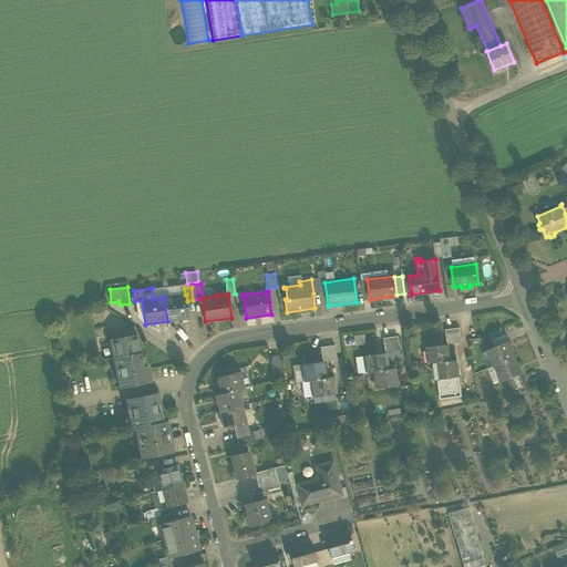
[(185,295),(164,297),(167,321),(189,319),(187,301),(186,295),(185,295)]
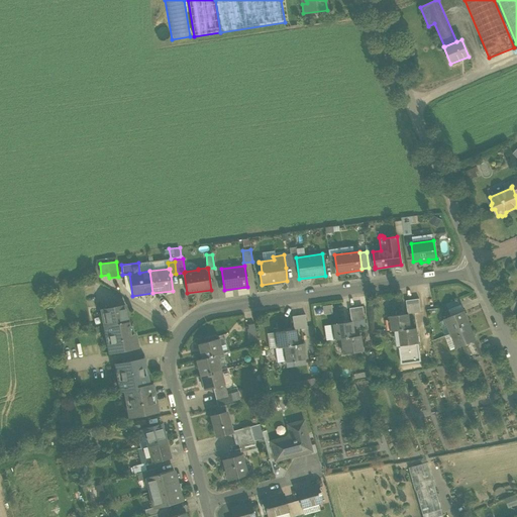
[(419,299),(412,300),(414,313),(421,312),(419,299)]
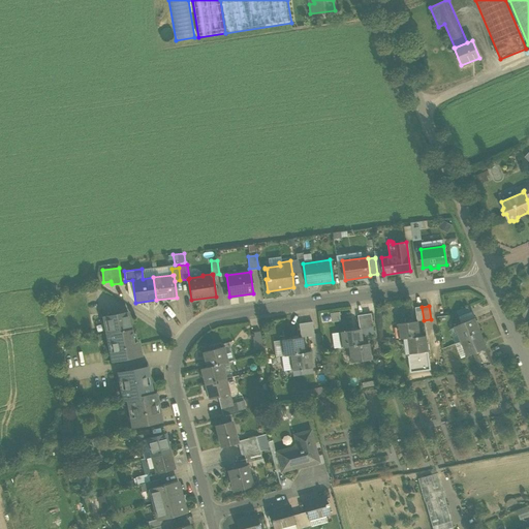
[(422,307),(415,307),(417,320),(424,320),(422,307)]
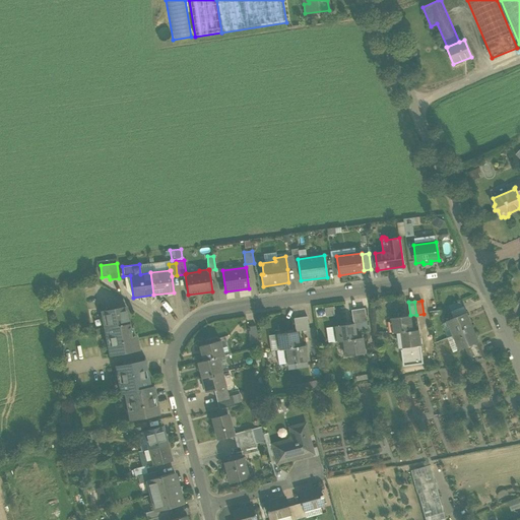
[(460,302),(449,306),(451,312),(462,307),(460,302)]
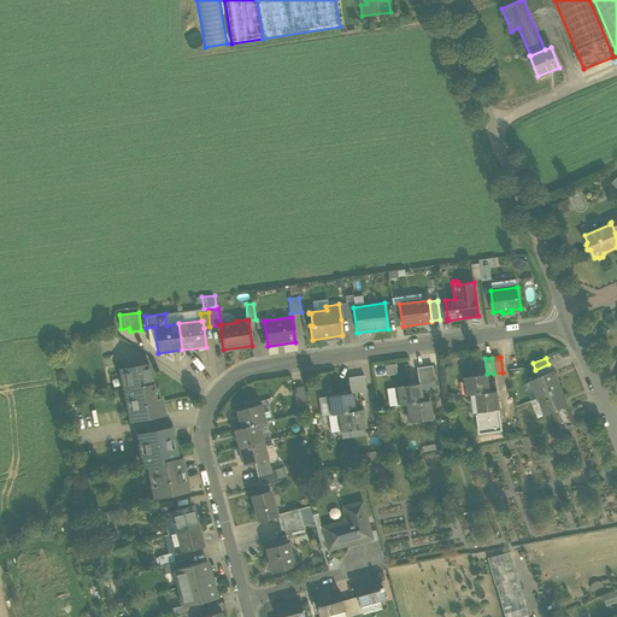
[(150,364),(121,370),(124,388),(123,388),(123,389),(153,383),(150,364)]
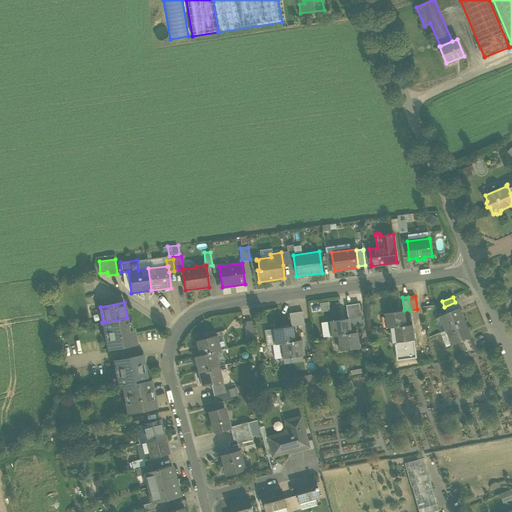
[(455,302),(444,307),(447,313),(459,308),(456,302),(455,302)]
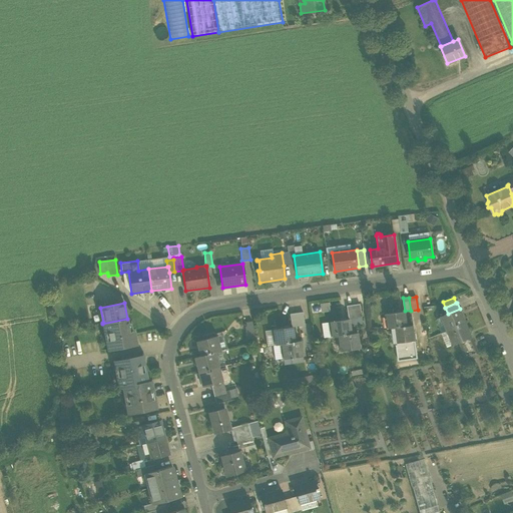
[(360,304),(353,305),(355,318),(361,317),(360,304)]
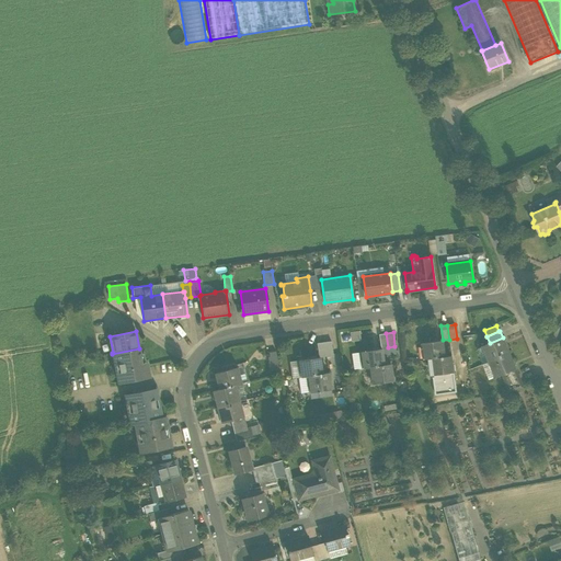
[(386,333),(378,334),(380,348),(381,348),(388,347),(386,333)]
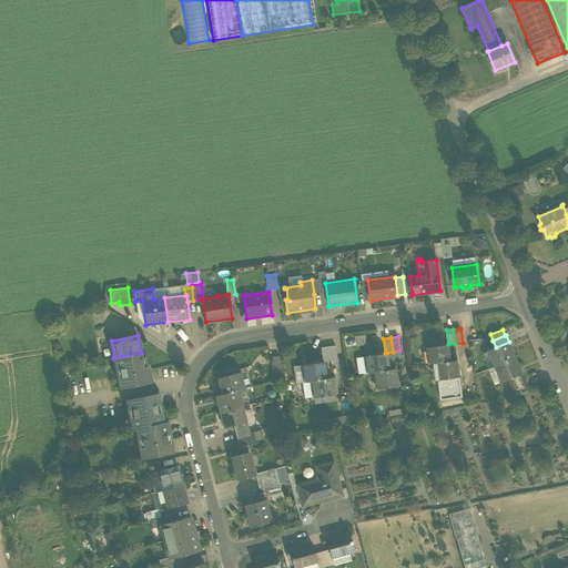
[(496,347),(485,352),(485,353),(484,353),(483,355),(489,369),(497,366),(516,357),(509,342),(496,347)]
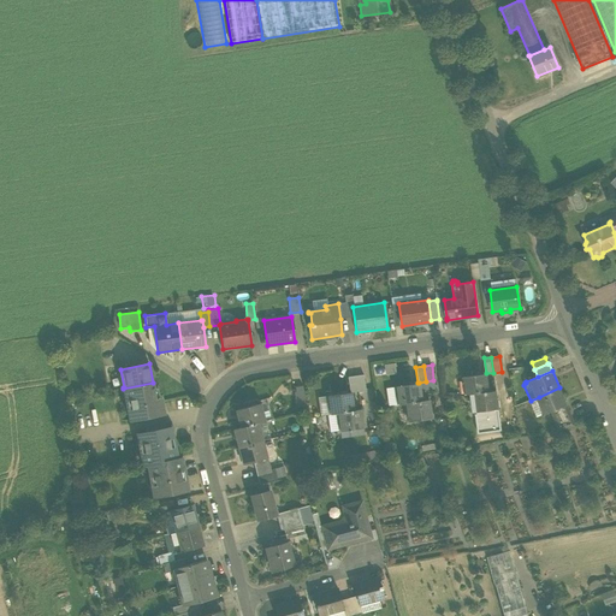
[(486,373),(463,377),(466,395),(473,394),(489,391),(486,373)]
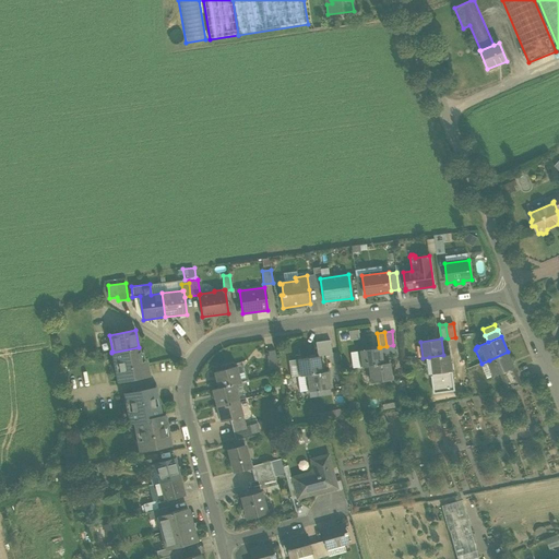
[(330,340),(323,341),(324,355),(332,354),(330,340)]
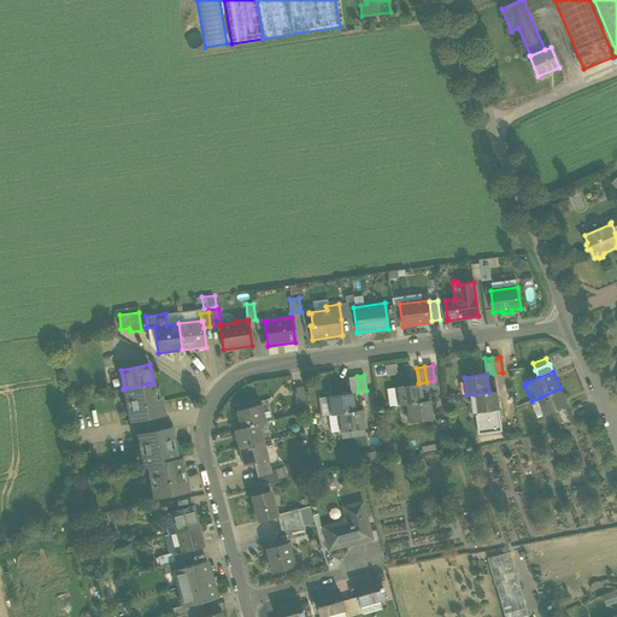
[(357,376),(348,377),(351,393),(358,392),(357,376)]
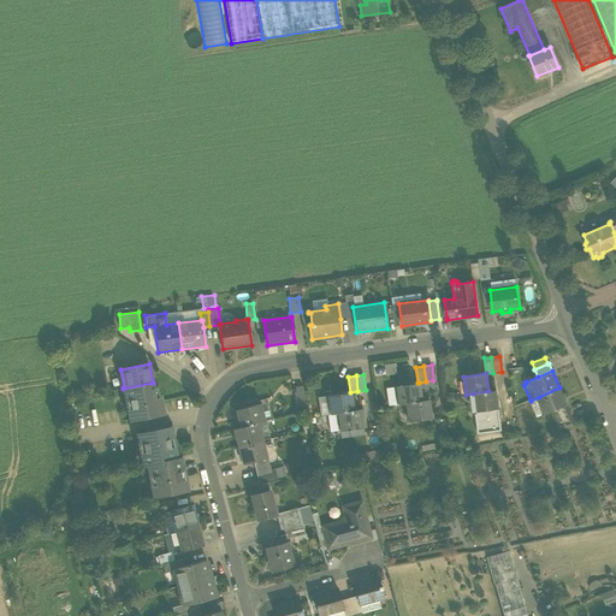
[(153,383),(123,389),(123,390),(124,389),(130,420),(164,414),(161,397),(155,398),(153,383)]
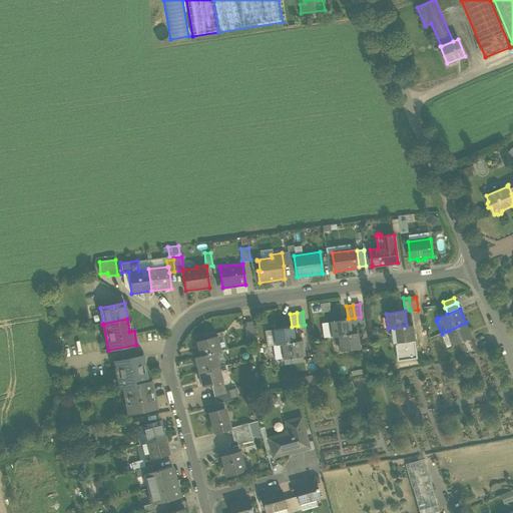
[(348,319),(330,322),(330,323),(331,323),(333,336),(332,337),(357,334),(357,333),(351,334),(349,319),(348,319)]
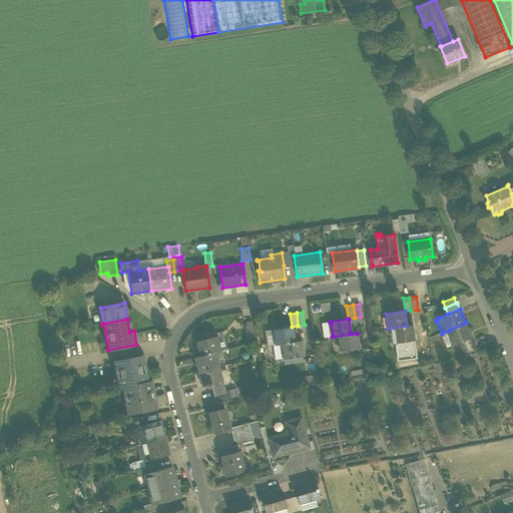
[(466,323),(449,331),(455,344),(450,346),(450,347),(460,343),(462,349),(474,344),(472,338),(466,323)]
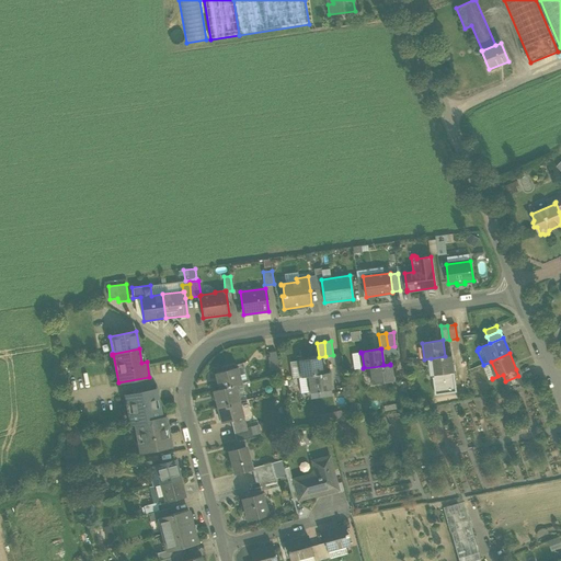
[(445,356),(431,358),(433,376),(454,373),(451,356),(445,356)]
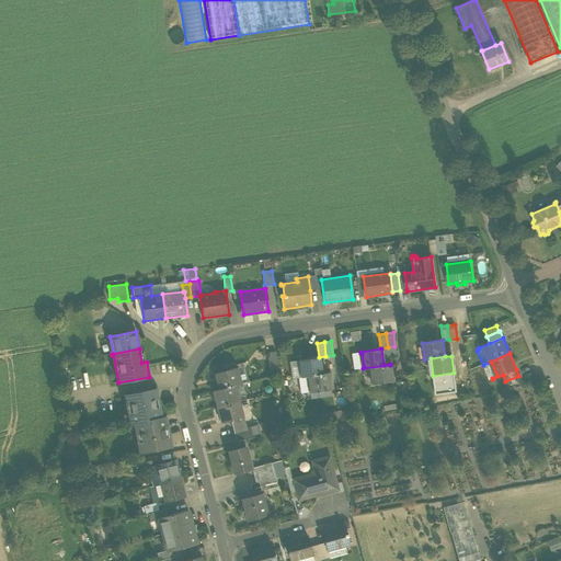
[(319,357),(298,361),(298,362),(300,362),(302,376),(300,377),(329,374),(329,373),(322,374),(319,357)]
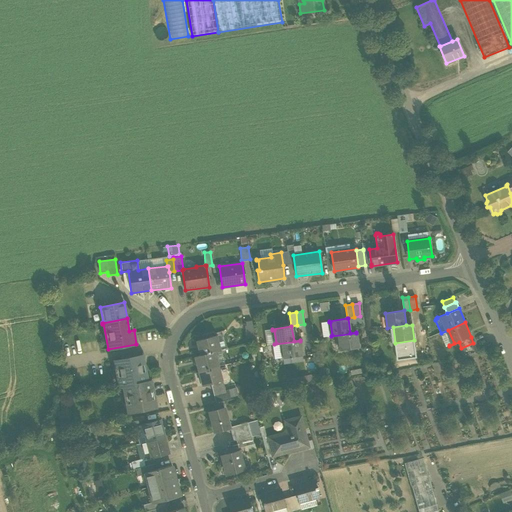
[(356,333),(331,336),(331,337),(338,336),(340,349),(339,350),(358,348),(356,333)]
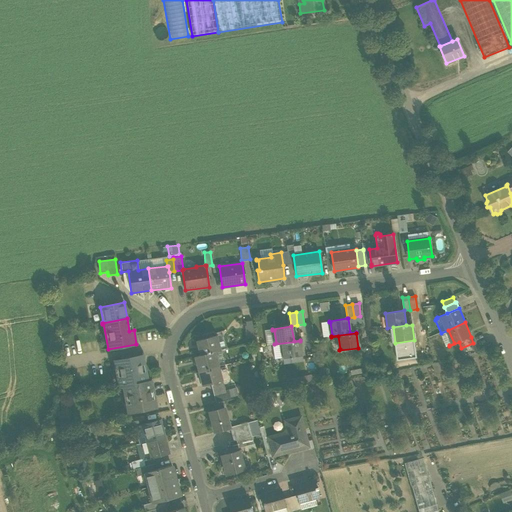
[(215,336),(196,341),(200,355),(213,352),(219,351),(215,336)]
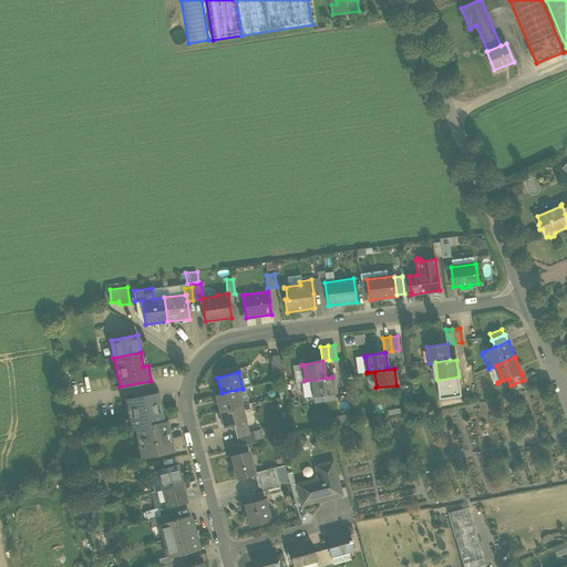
[(332,378),(303,381),(305,382),(312,381),(315,395),(313,397),(334,394),(332,378)]
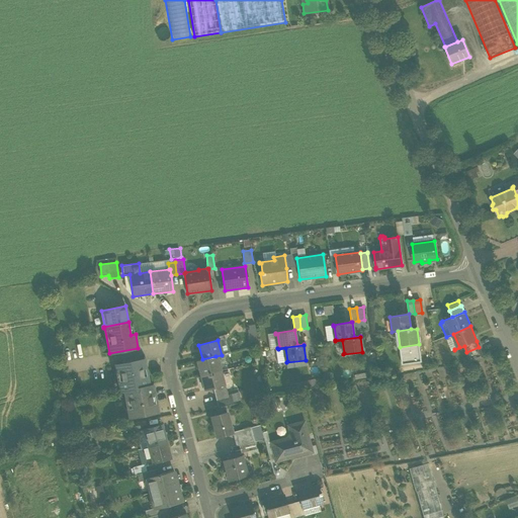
[(479,347),(466,352),(470,360),(484,358),(479,347)]
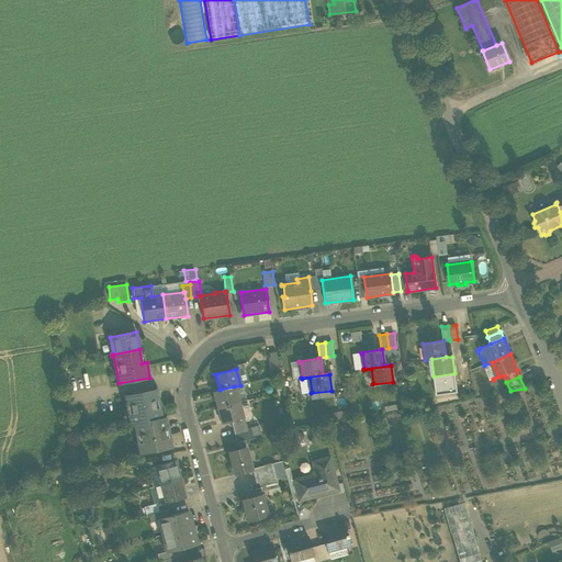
[(234,386),(220,390),(214,392),(218,407),(238,402),(234,386)]
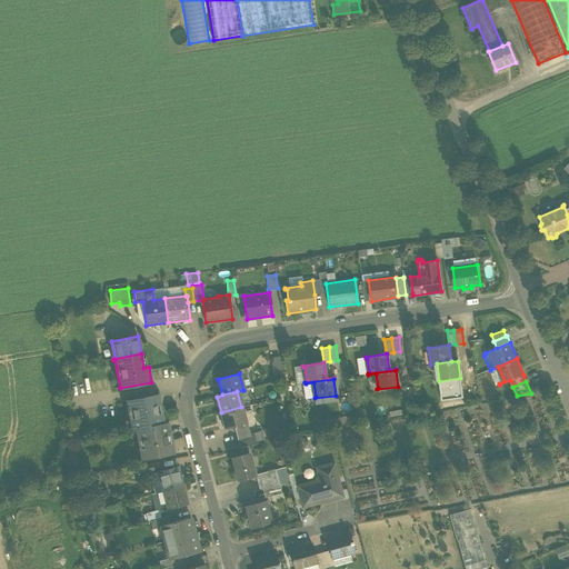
[(158,395),(127,400),(132,429),(131,430),(131,431),(137,430),(137,429),(163,425),(163,423),(158,395)]
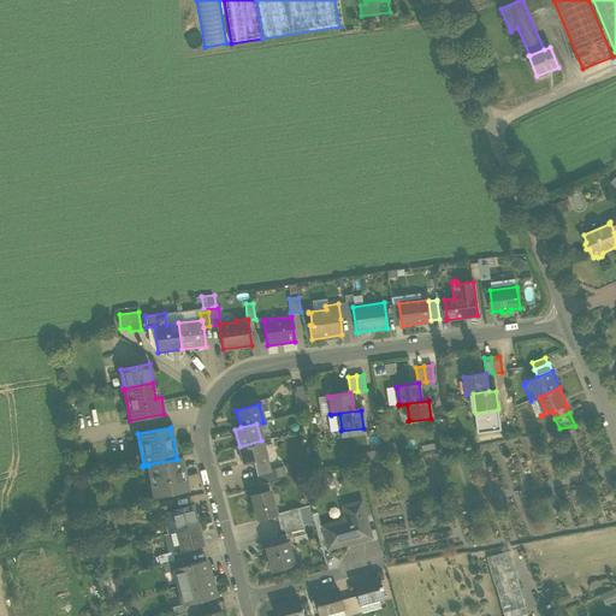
[(261,440),(240,446),(243,465),(254,462),(267,458),(267,457),(266,458),(261,440)]
